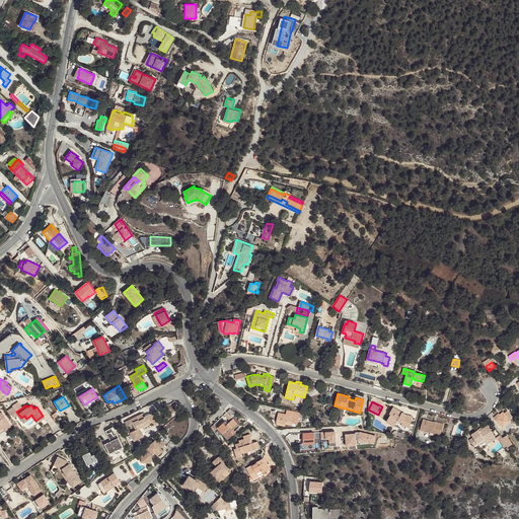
[(16,412),(13,406),(7,411),(8,413),(10,416),(16,412)]
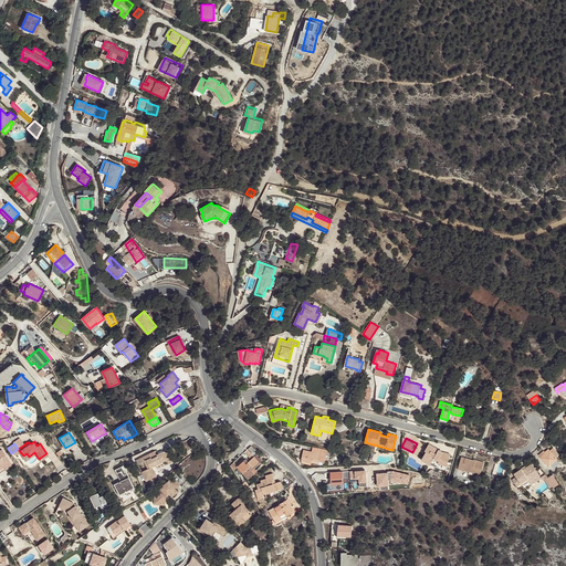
[(243,461),(238,467),(249,479),(254,473),(252,470),(254,468),(262,461),(255,453),(258,451),(251,446),(250,447),(244,452),(251,459),(247,464),(243,461)]
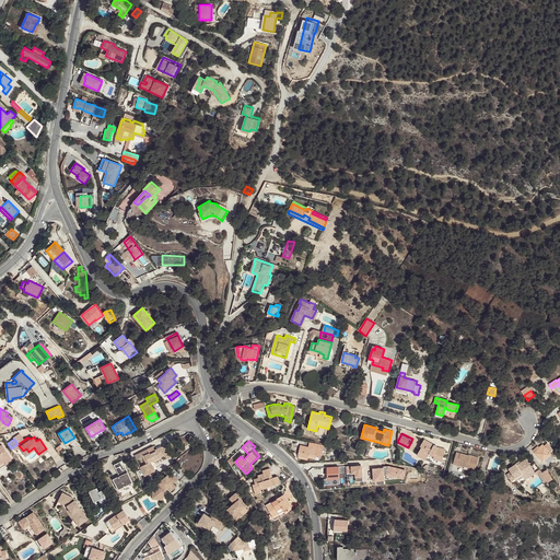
[(442,462),(445,451),(438,448),(439,447),(429,442),(428,444),(423,442),(420,446),(421,447),(418,453),(427,457),(429,454),(433,456),(433,458),(442,462)]
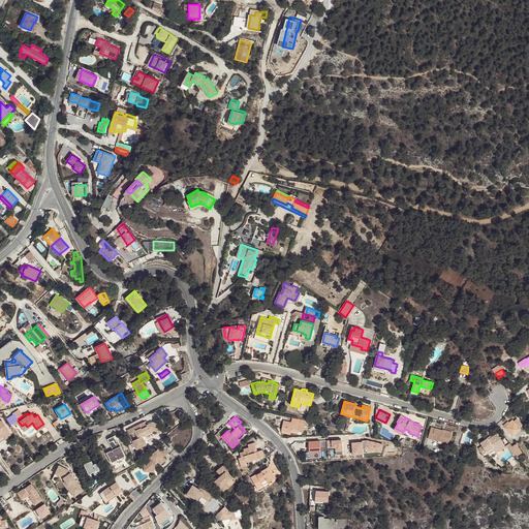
[(284,419),(282,430),(290,432),(291,430),(298,431),(299,428),(304,429),(306,422),(292,418),(291,422),(284,419)]
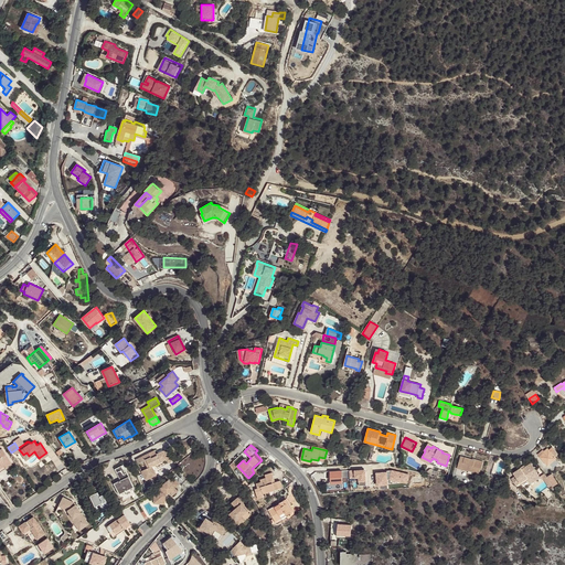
[(0,449),(0,472),(7,469),(4,466),(11,462),(2,448),(0,449)]
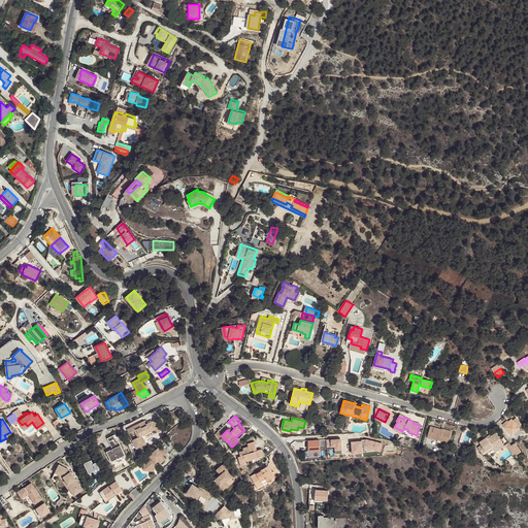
[(515,422),(512,419),(508,421),(506,423),(506,421),(502,424),(512,435),(514,434),(524,435),(525,434),(519,426),(522,424),(518,419),(515,422)]
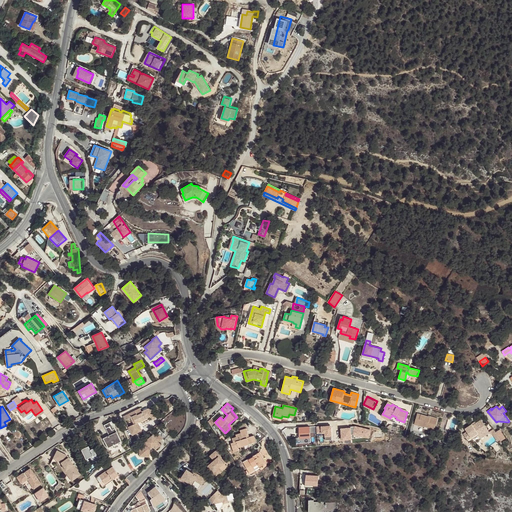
[(152,407),(148,408),(152,416),(154,419),(157,417),(152,407)]
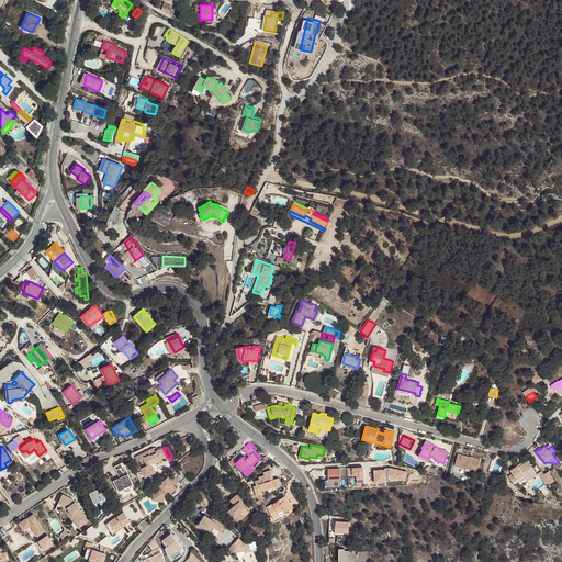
[(148,450),(135,458),(137,461),(144,458),(147,465),(141,469),(145,478),(156,472),(154,468),(153,469),(150,464),(152,464),(167,457),(163,448),(156,451),(156,452),(152,456),(148,450)]
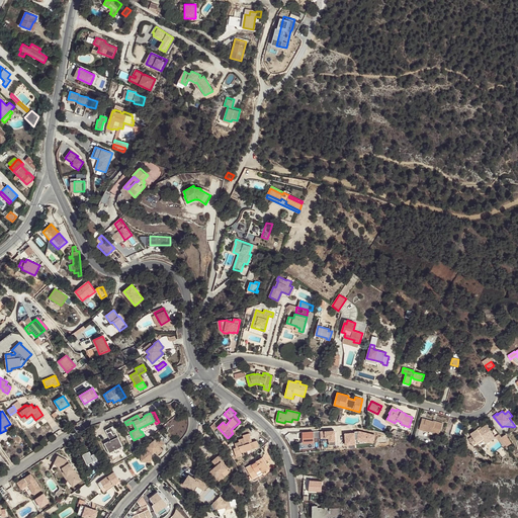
[(422,418),(419,429),(423,430),(429,431),(439,434),(443,423),(434,421),(433,421),(422,418)]
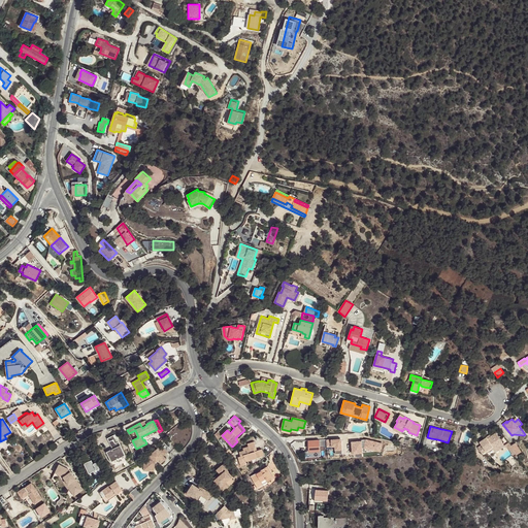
[(505,446),(496,432),(487,438),(487,437),(480,441),(482,444),(477,448),(482,454),(486,451),(493,447),(494,449),(496,452),(505,446)]
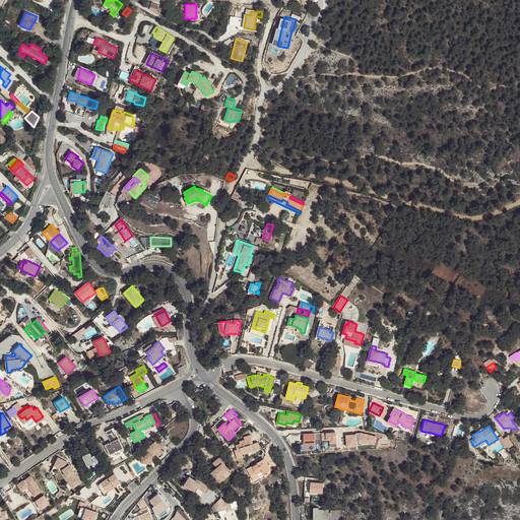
[(110,455),(124,448),(114,428),(106,432),(111,442),(105,445),(110,455)]
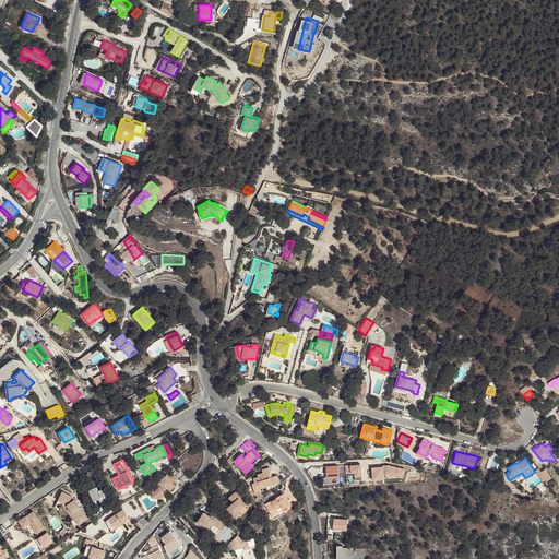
[(358,472),(358,476),(366,476),(366,464),(355,464),(355,472),(358,472)]
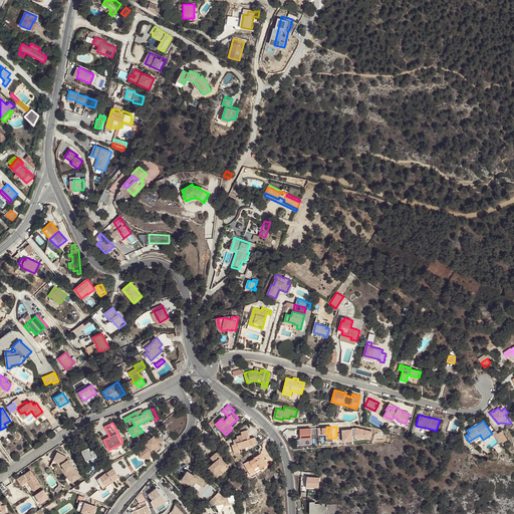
[(311,428),(300,429),(301,440),(311,439),(311,428)]
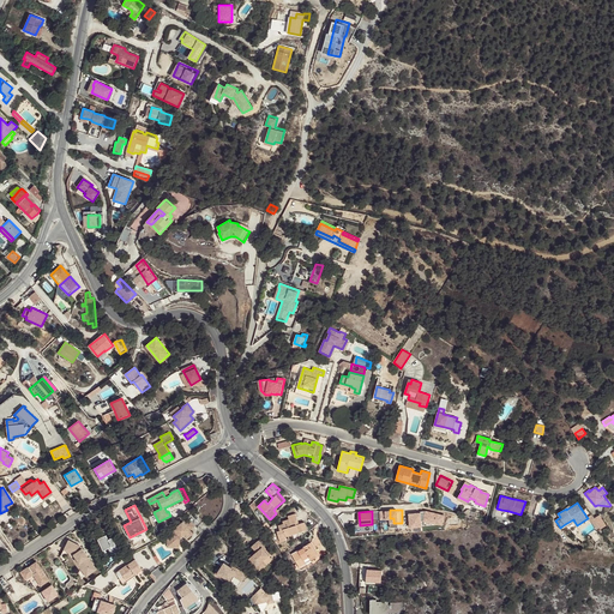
[(307,529),(305,522),(299,524),(296,524),(295,519),(298,519),(295,513),(288,516),(289,519),(283,521),(283,524),(280,525),(281,530),(284,530),(286,536),(299,533),(299,531),(307,529)]
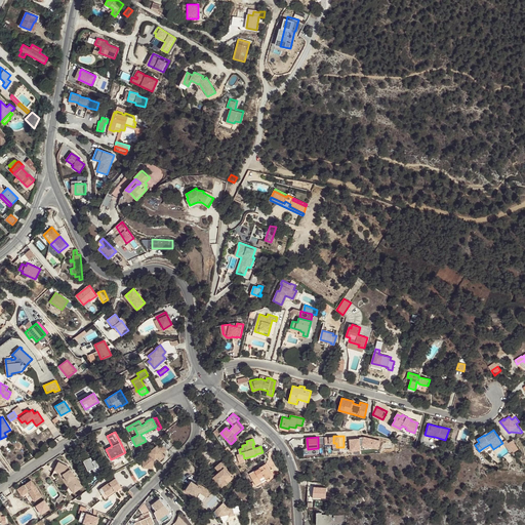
[(154,462),(154,460),(157,457),(159,459),(160,461),(163,458),(162,457),(165,454),(163,453),(166,450),(160,443),(149,452),(148,457),(144,456),(144,462),(147,462),(147,468),(154,469),(154,462)]
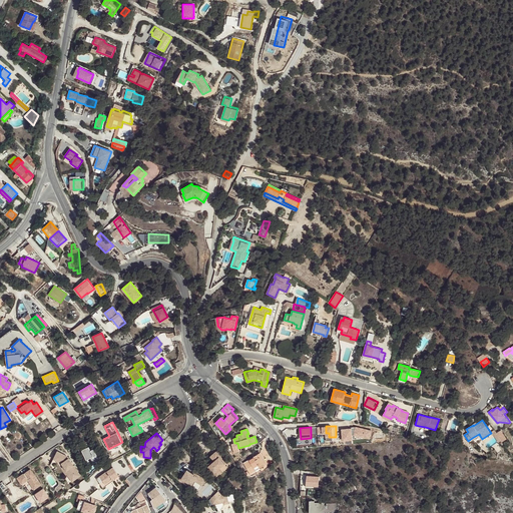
[(81,450),(86,460),(90,458),(93,464),(102,459),(98,451),(95,452),(93,449),(90,450),(88,446),(81,450)]
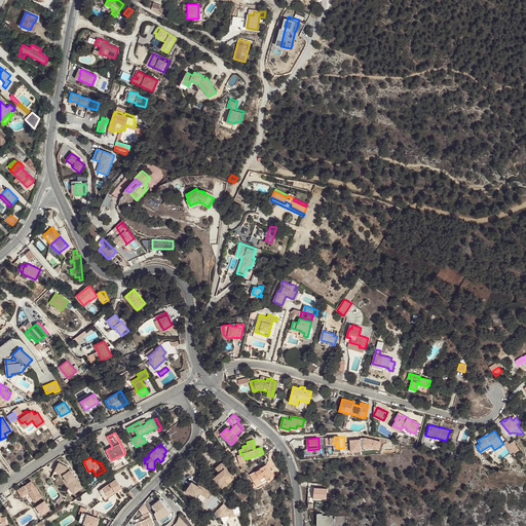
[(81,486),(69,467),(60,462),(55,471),(58,472),(63,480),(65,478),(69,485),(69,486),(72,492),(81,486)]
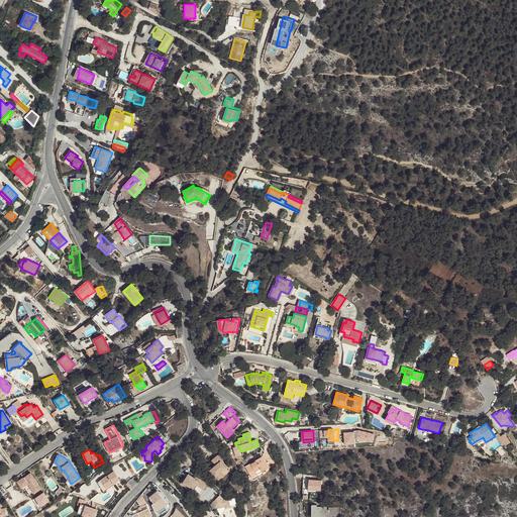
[(218,454),(212,460),(216,464),(210,470),(216,477),(221,473),(227,468),(223,462),(224,461),(218,454)]
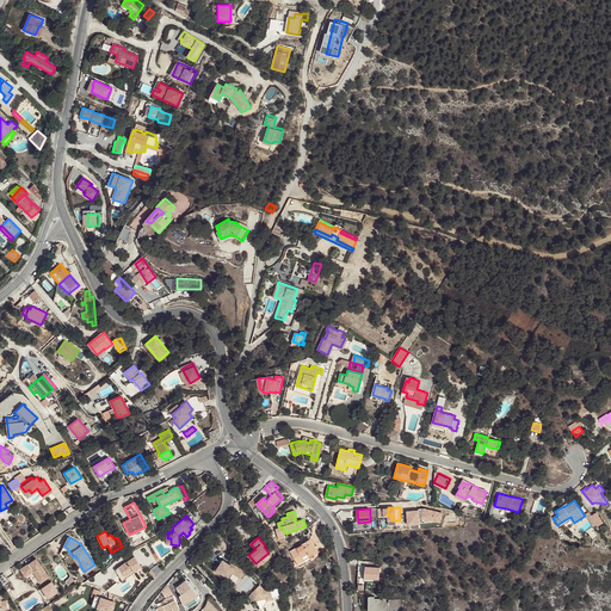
[(290,551),(297,563),(304,560),(302,556),(308,553),(309,555),(314,553),(316,550),(310,539),(309,539),(308,537),(306,538),(307,541),(302,544),(290,551)]
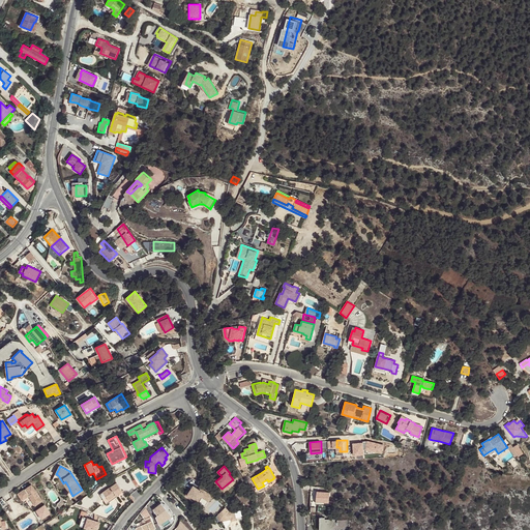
[(109,500),(122,491),(116,482),(102,492),(109,500)]
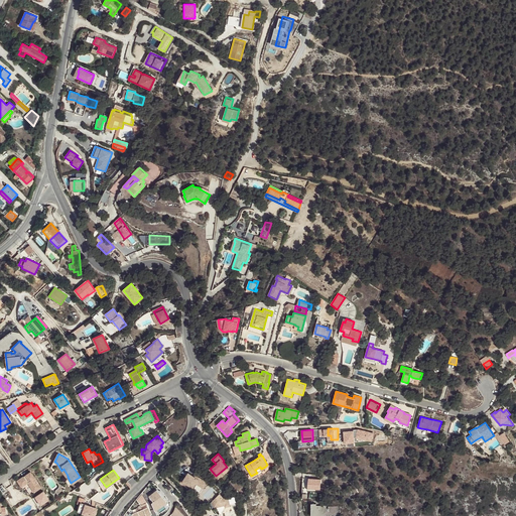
[(17,481),(21,487),(28,483),(34,492),(41,488),(30,472),(25,475),(25,476),(24,477),(23,476),(17,481)]
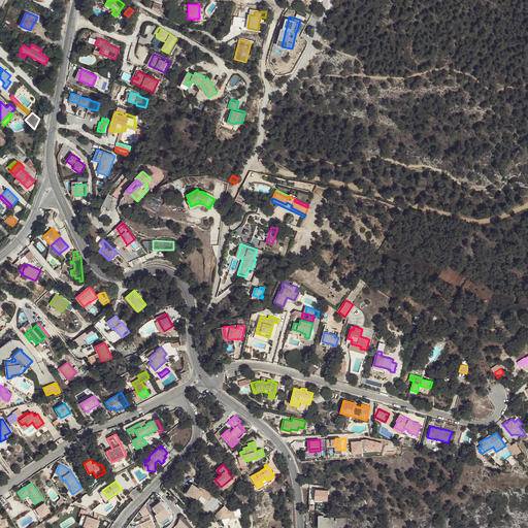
[(199,488),(193,484),(189,489),(188,488),(185,493),(190,496),(191,495),(198,499),(199,498),(200,495),(206,499),(208,500),(212,493),(203,487),(201,485),(199,488)]
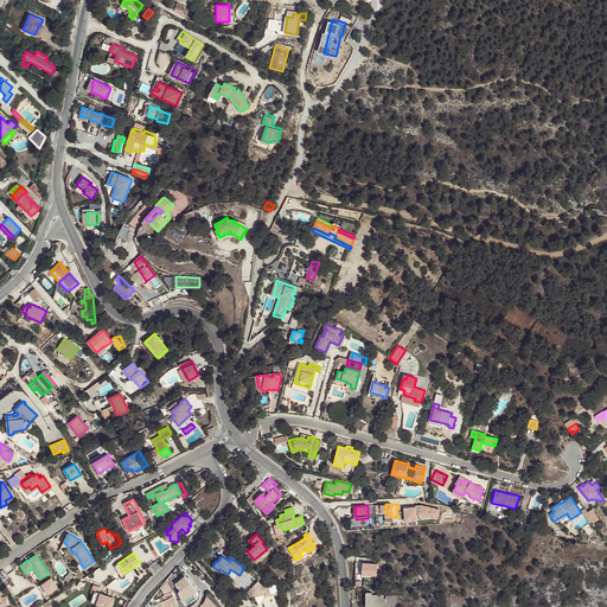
[(121,575),(125,573),(117,563),(114,566),(121,575)]
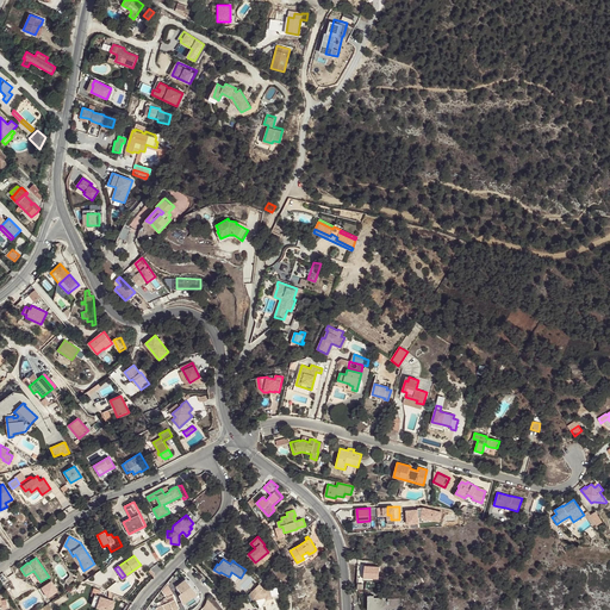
[(380,567),(365,566),(363,576),(373,577),(373,578),(379,579),(380,567)]
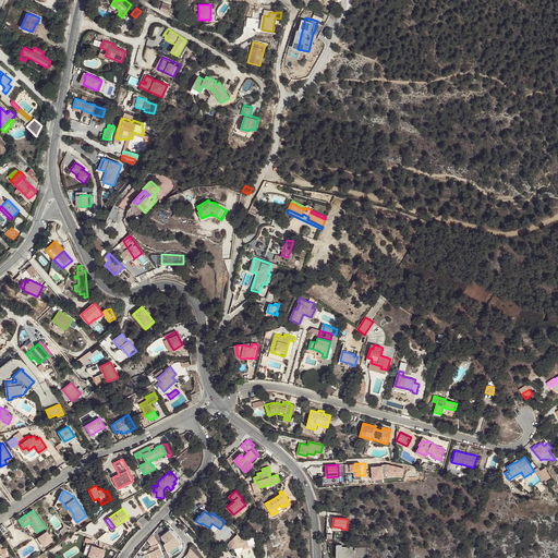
[(249,544),(246,536),(242,537),(238,534),(230,543),(231,549),(243,546),(243,548),(250,546),(249,544)]
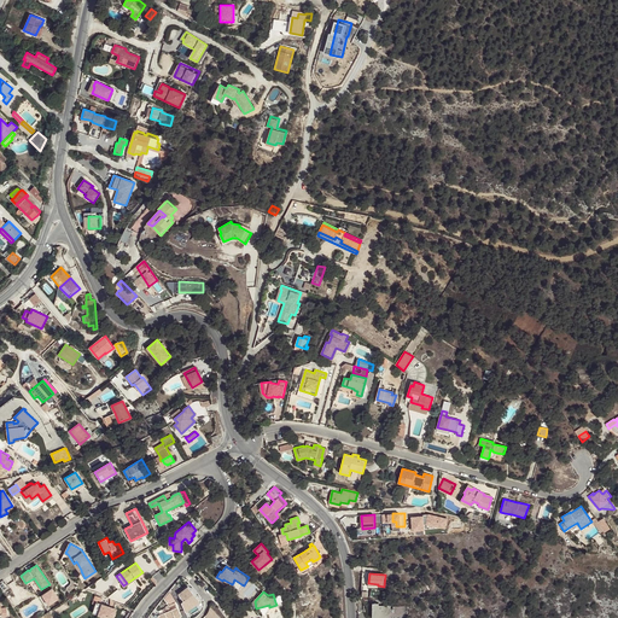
[(273,594),(275,602),(283,601),(280,592),(273,594)]
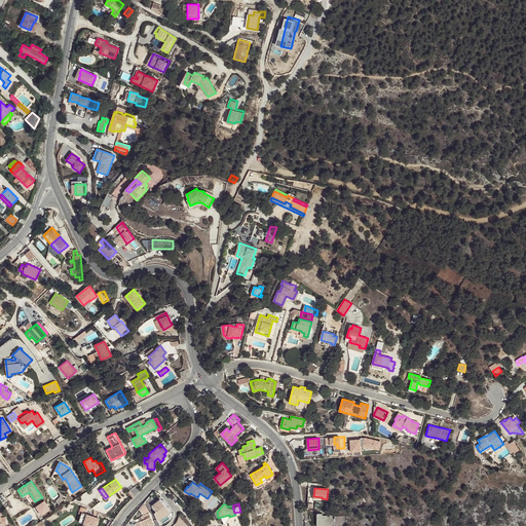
[(78,522),(83,524),(87,514),(82,512),(78,522)]
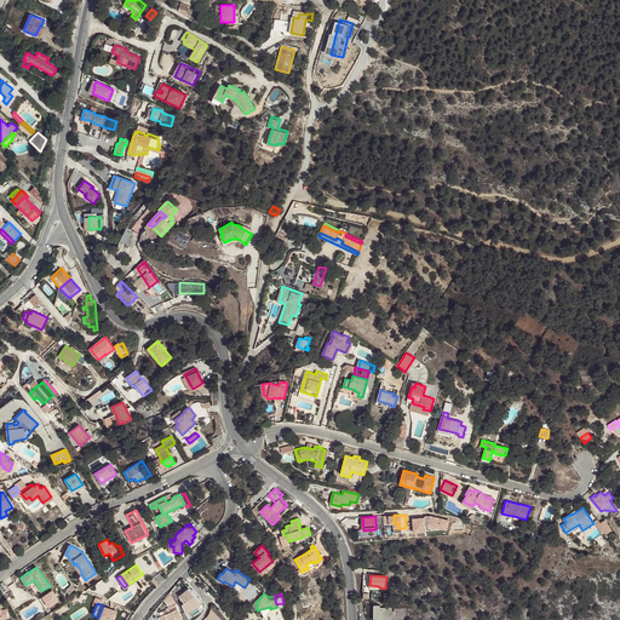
[(105,619),(114,619),(118,610),(103,606),(98,618),(105,619)]
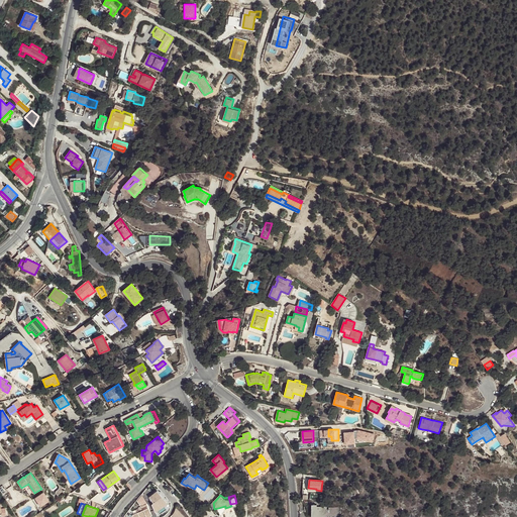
[(312,505),(311,516),(316,516),(317,516),(326,516),(339,516),(339,508),(329,508),(329,510),(326,509),(326,507),(319,506),(317,507),(317,505),(312,505)]
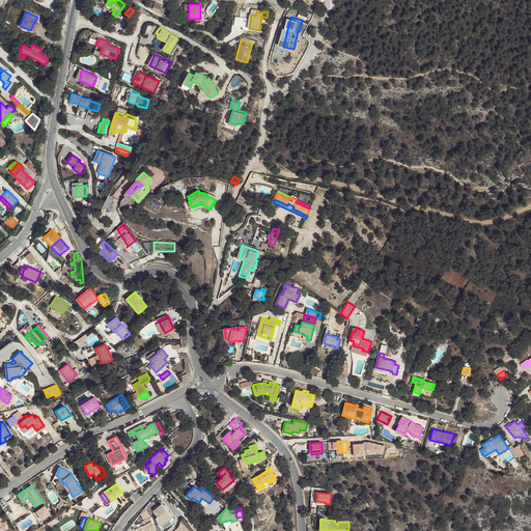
[(151,530),(156,529),(152,522),(142,526),(138,528),(137,529),(136,530),(151,530)]
